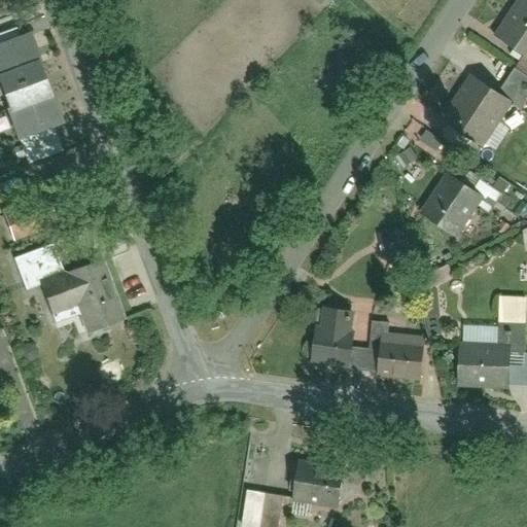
[(526,0),(524,0),(495,39),(526,62),(526,0)]
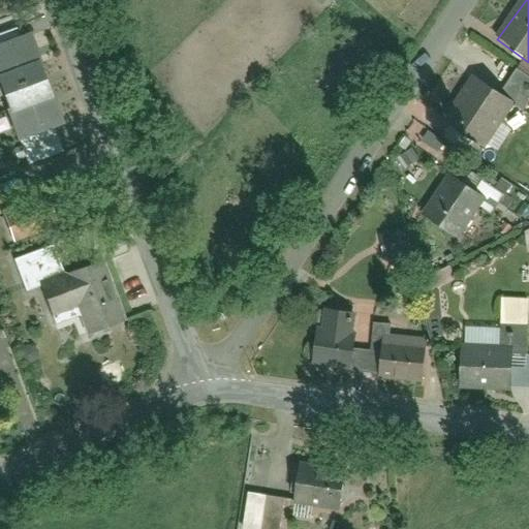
[(24,23),(0,31),(0,98),(23,165),(68,150),(24,23)]
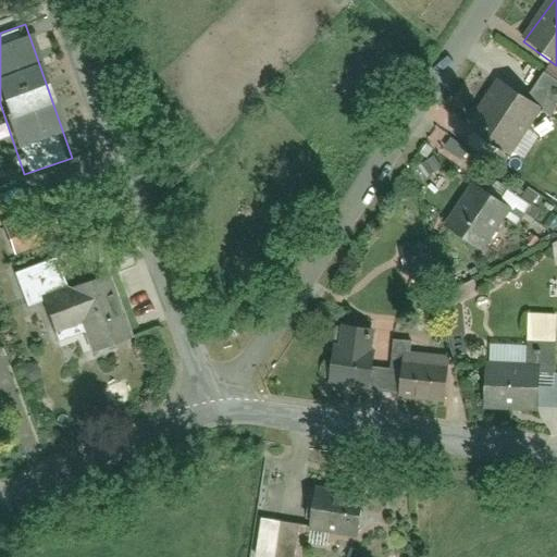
[(544,110),(499,82),(467,131),(511,160),(544,110)]
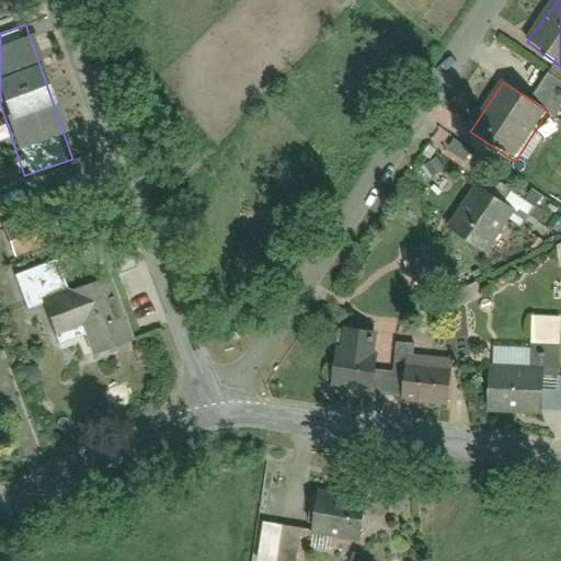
[(522,209),(484,190),(458,242),(496,261),(522,209)]
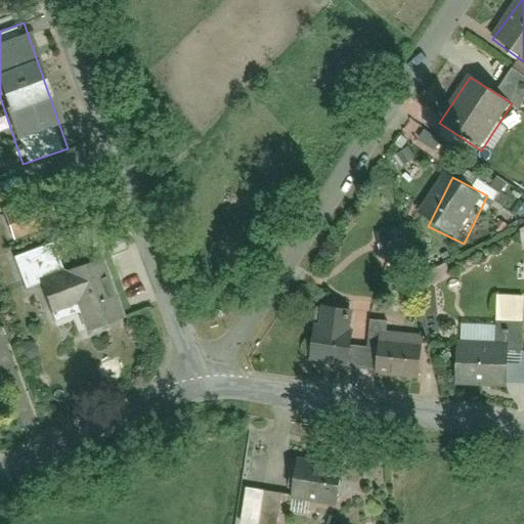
[(46,225),(45,220),(54,217),(48,201),(38,204),(37,200),(3,212),(13,237),(46,225)]
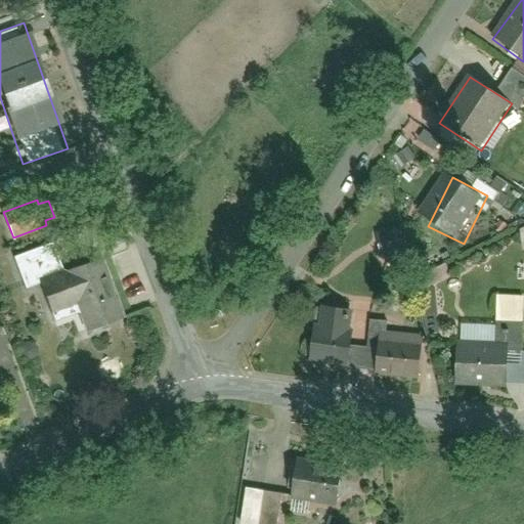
[(96,252),(43,269),(66,336),(118,318),(96,252)]
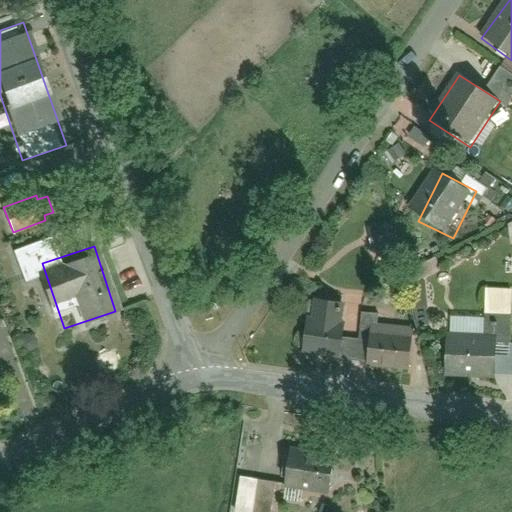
[(482,337),(448,336),(447,371),(511,373),(511,341),(509,341),(511,296),(484,294),(482,337)]
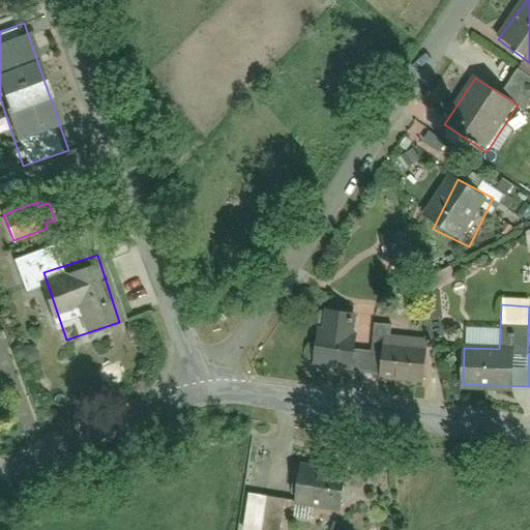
[(356,334),(318,328),(313,361),(351,367),(356,334)]
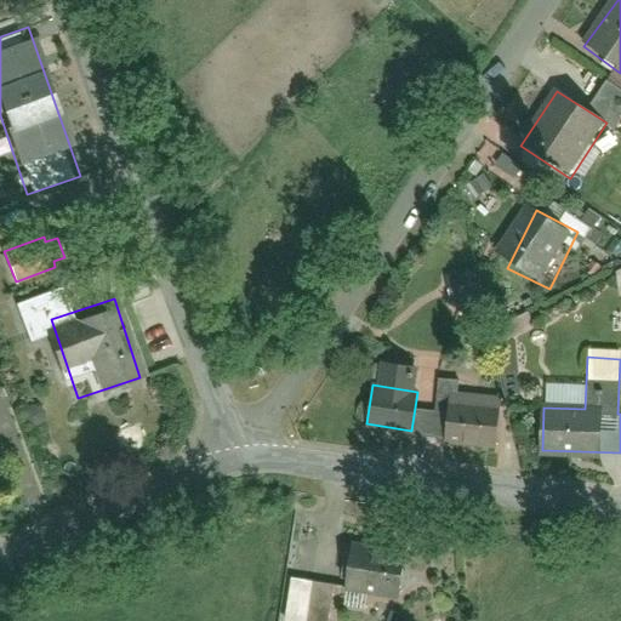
[(499,409),(454,402),(448,442),(494,448),(499,409)]
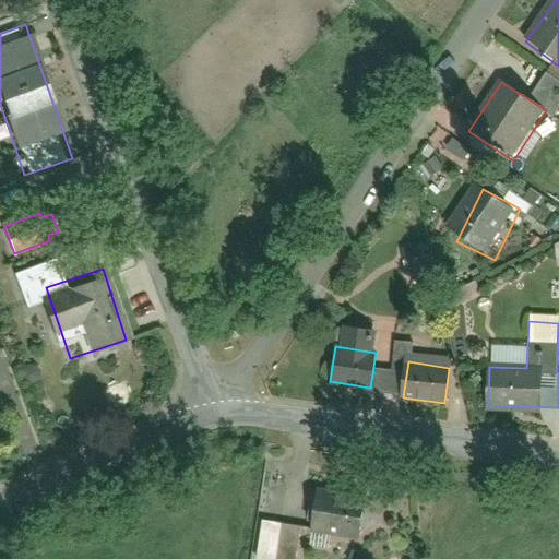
[(367,501),(319,492),(311,533),(359,542),(367,501)]
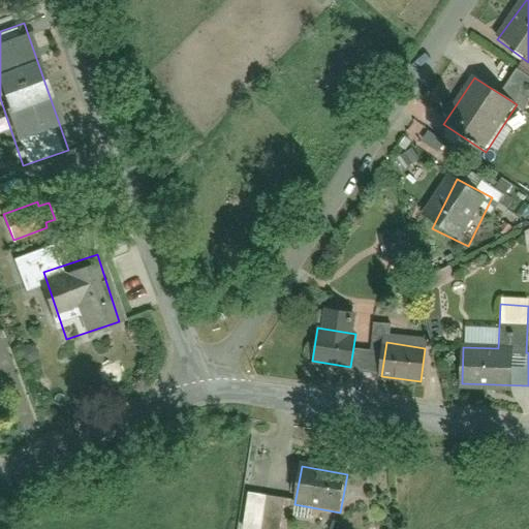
[(247,490),(239,528),(242,528),(278,528),(285,499),(247,490)]
